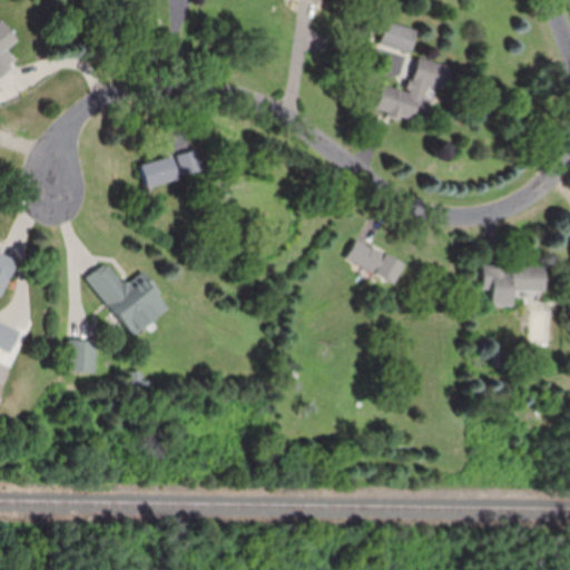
[(412,53),(420,30),(389,20),(381,43),(412,53)]
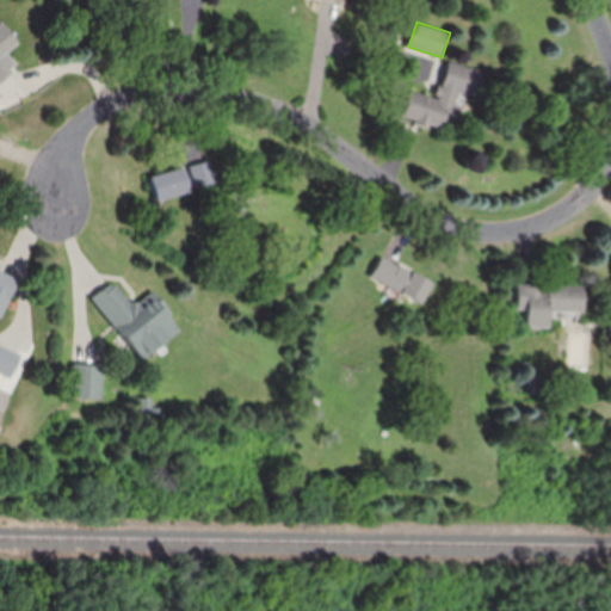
[(16,44),(0,24),(0,80),(16,68),(5,53),(16,44)]
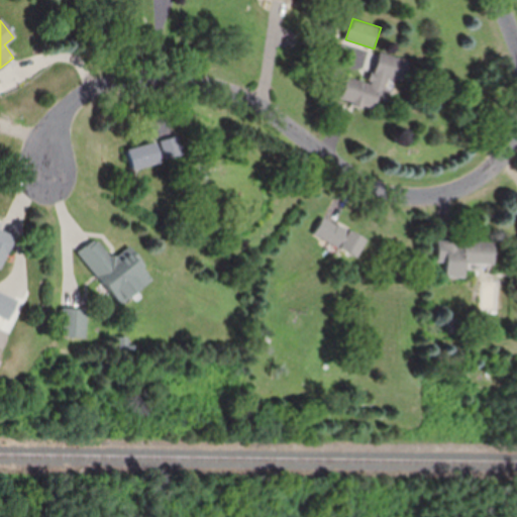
[(372,84),(349,78),(343,100),(376,109),(378,100),(387,102),(391,89),(386,88),(389,78),(404,82),(409,61),(381,52),(372,84)]
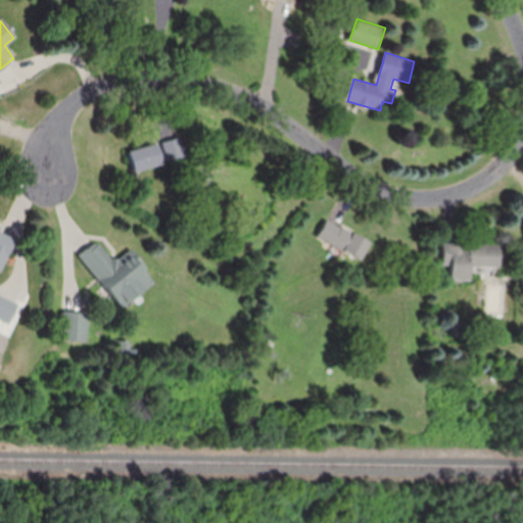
[(134,172),(186,157),(181,137),(128,150),(134,172)]
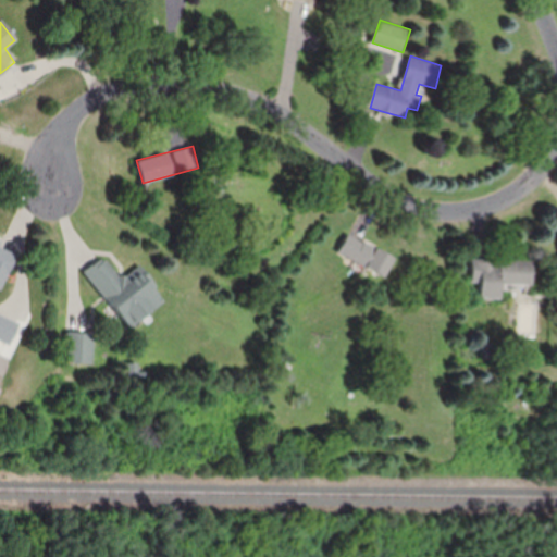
[(338,252),(384,276),(394,257),(348,233),(338,252)]
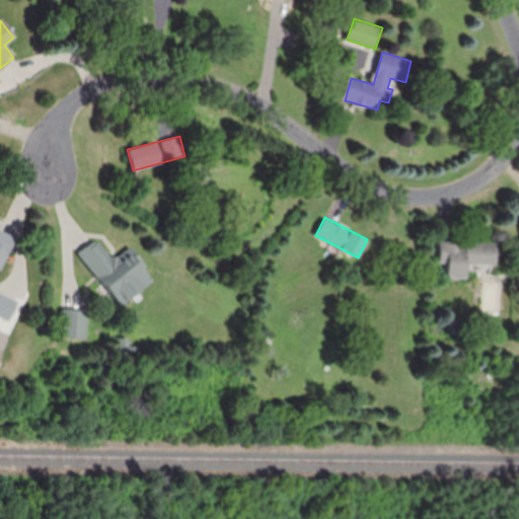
[(0,270),(0,271),(15,235),(0,228),(0,270)]
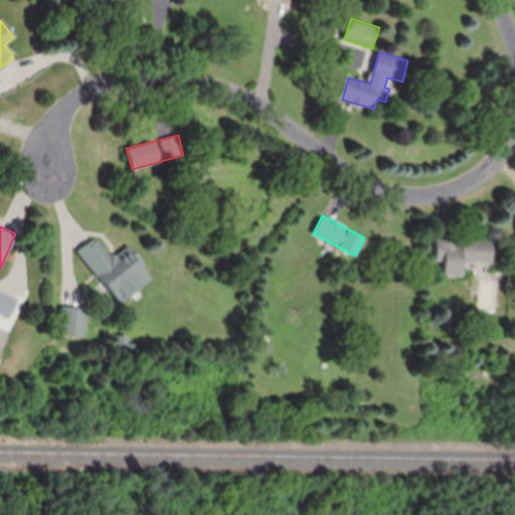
[(121,304),(153,278),(129,245),(113,258),(97,237),(79,251),(121,304)]
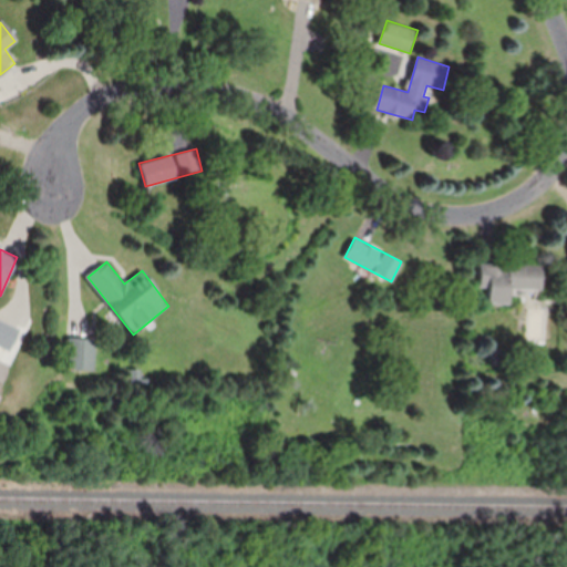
[(542,266),(478,265),(478,289),(485,289),(485,303),(509,303),(509,290),(540,290),(542,266)]
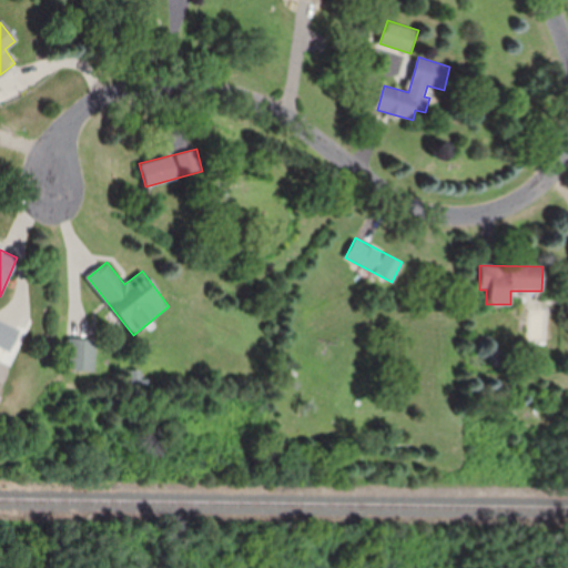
[(0,346),(10,352),(21,331),(0,320),(0,346)]
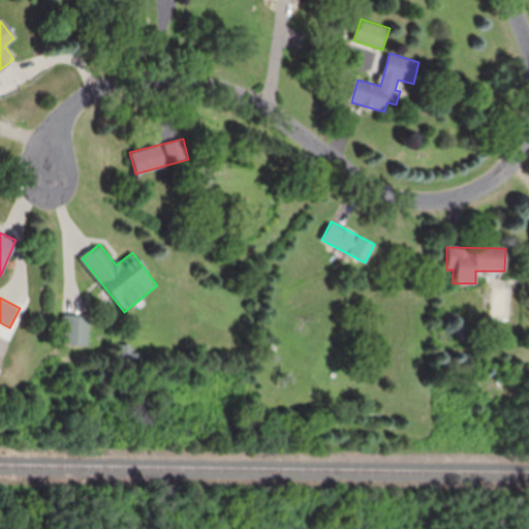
[(89,315),(64,315),(64,344),(89,344),(89,315)]
